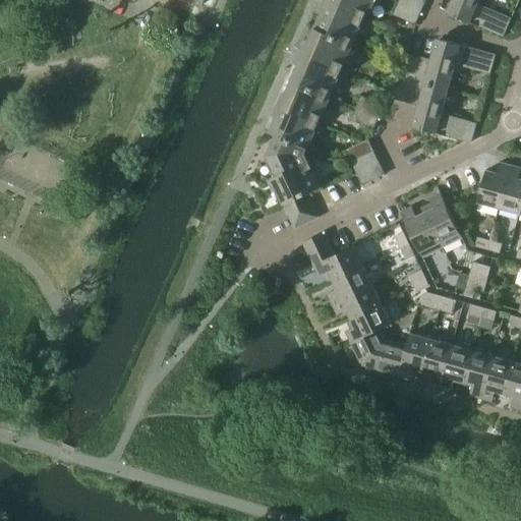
[(322,13),(314,29),(353,45),(364,18),(323,0),(321,5),(323,6),(320,13),(322,13)]
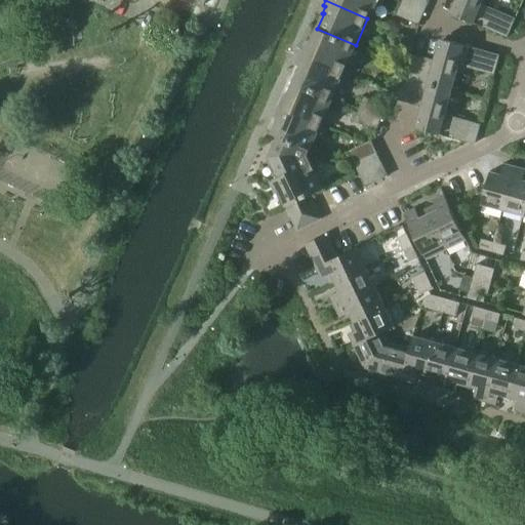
[(325,0),(367,18),(374,0),(325,0)]
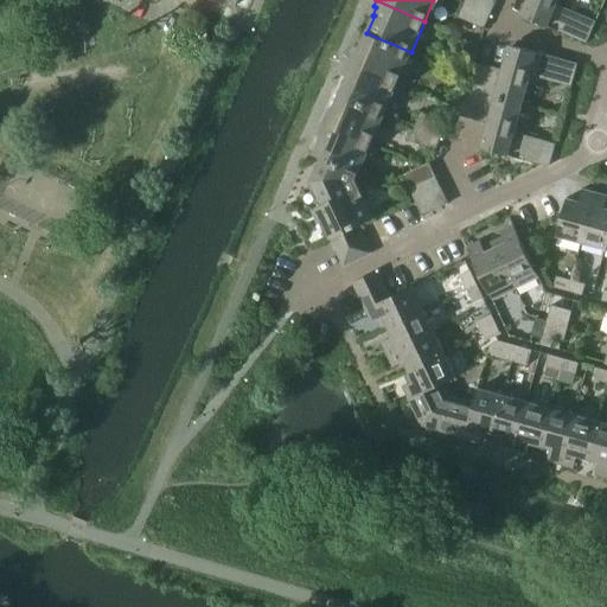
[(465,0),(465,1),(491,13),(497,0),(465,0)]
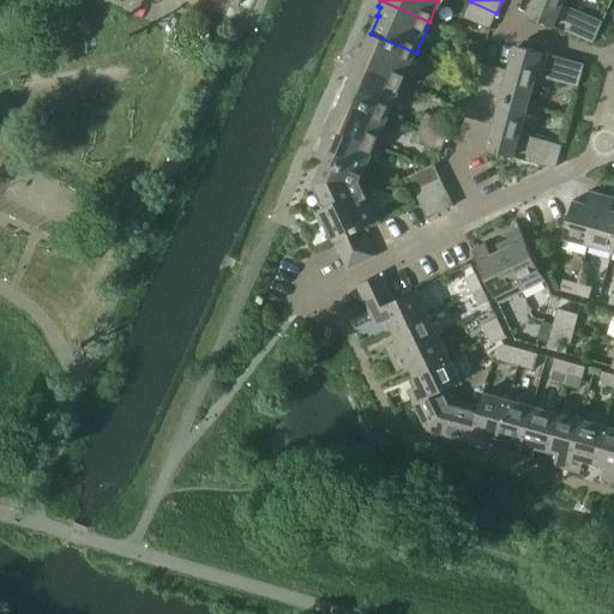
[(534,0),(528,14),(554,25),(555,23),(563,26),(561,29),(594,43),(603,20),(583,12),(582,17),(561,8),(565,0),(534,0)]
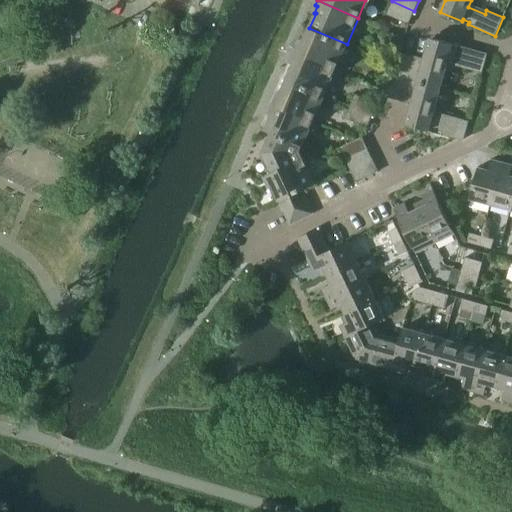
[(414,11),(392,1),(387,13),(409,23),(414,11)]
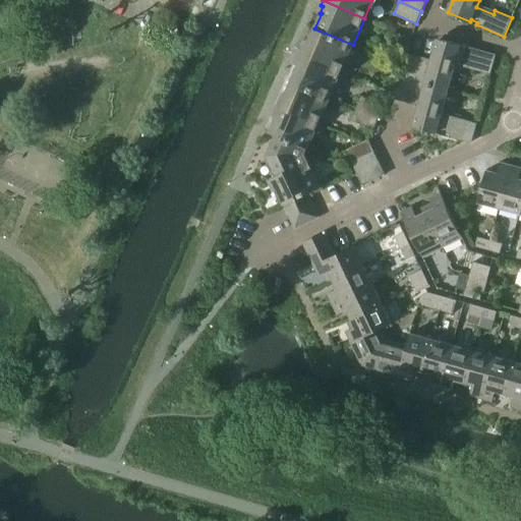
[(302,48),(300,52),(342,70),(353,45),(314,29),(308,43),(307,42),(304,49),(302,48)]
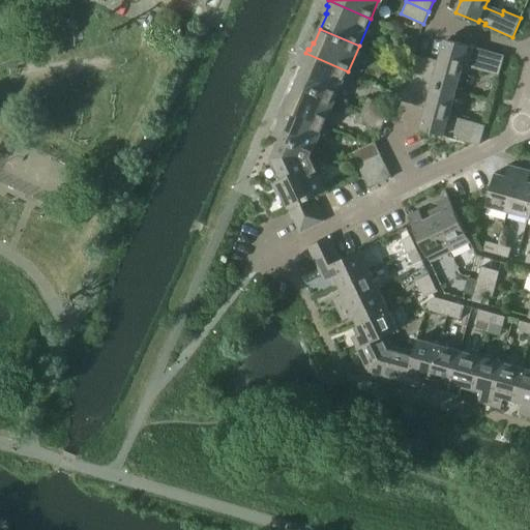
[(428,57),(421,80),(457,90),(465,61),(482,65),(481,70),(500,75),(505,55),(475,47),(475,49),(468,47),(469,45),(445,38),(440,60),(428,57)]
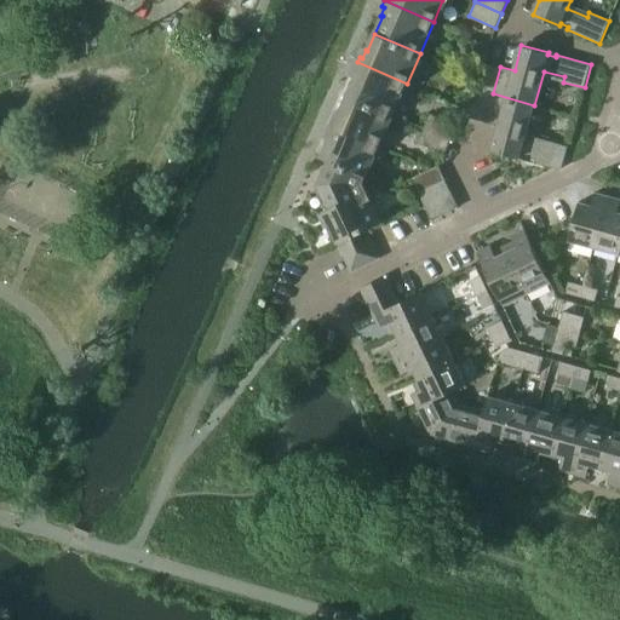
[(356,78),(349,95),(394,114),(407,84),(357,62),(355,68),(357,69),(354,76),(356,78)]
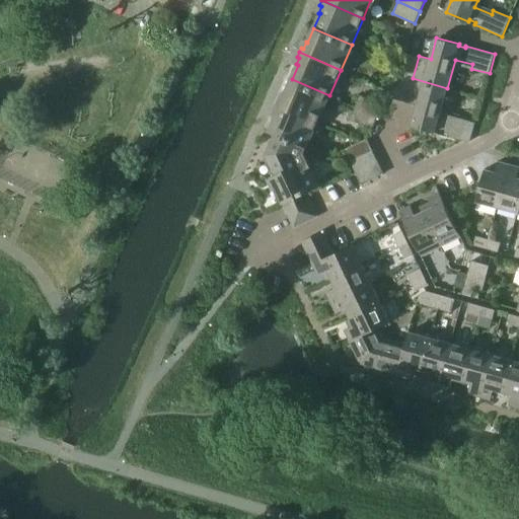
[(405,52),(399,75),(413,78),(419,56),(405,52)]
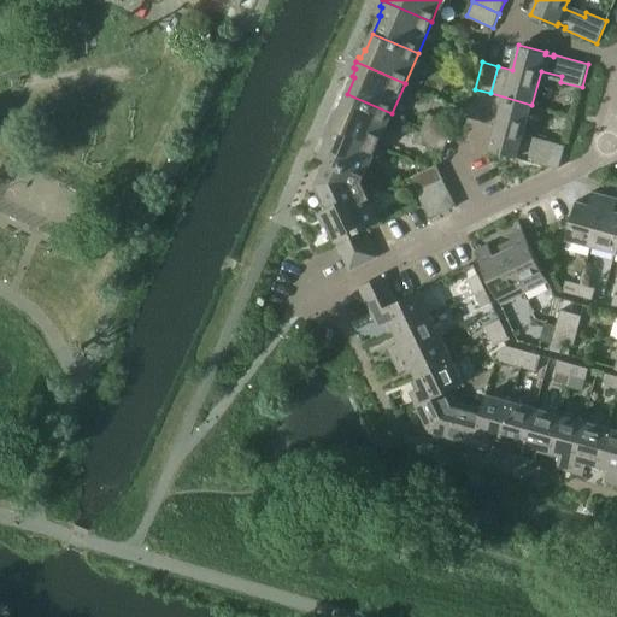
[(468,117),(482,121),(491,93),(475,89),(468,117)]
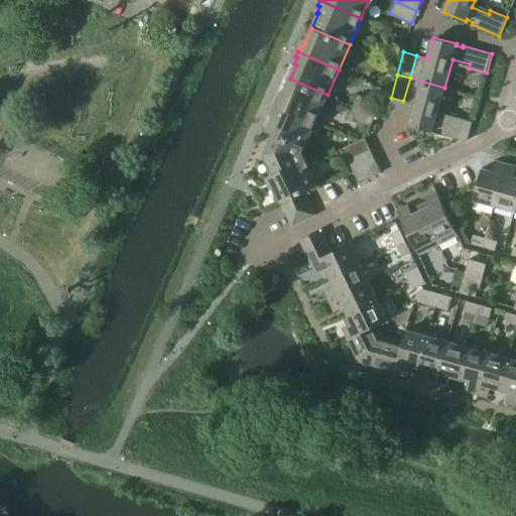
[(410,78),(403,101),(415,104),(409,125),(432,131),(433,129),(439,131),(438,133),(467,141),(468,140),(473,121),(456,116),(455,121),(436,116),(444,88),(410,78)]
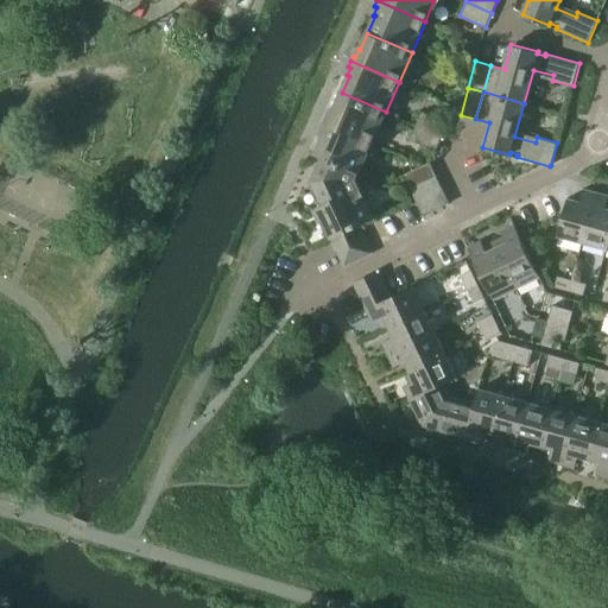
[(327,115),(324,121),(373,143),(386,112),(342,93),(334,109),(333,109),(329,116),(327,115)]
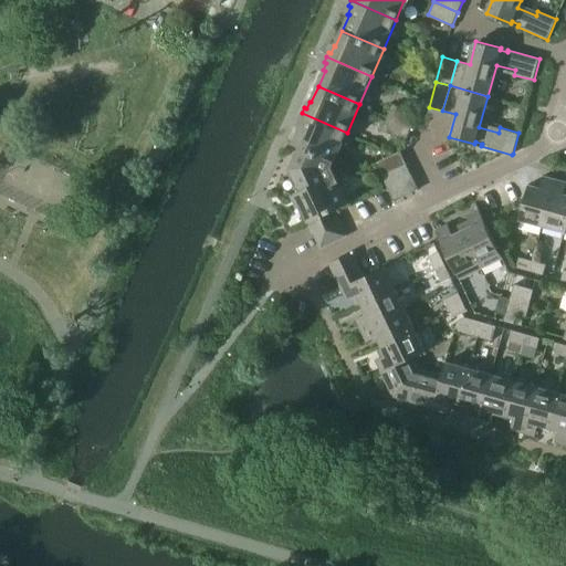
[(392,103),(387,116),(412,127),(418,114),(392,103)]
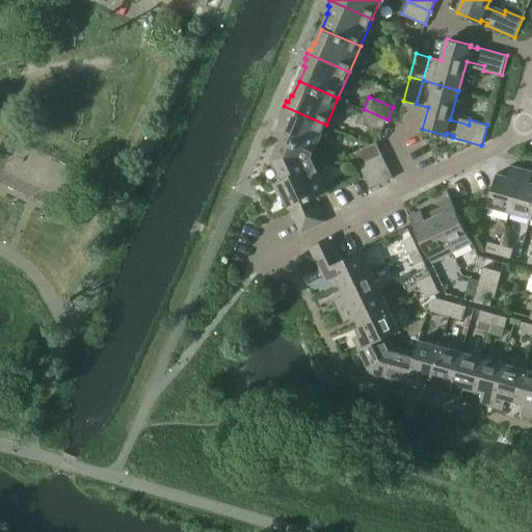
[(275,135),(282,137),(315,152),(326,125),(284,106),(282,111),(284,112),(282,118),(283,120),(275,135)]
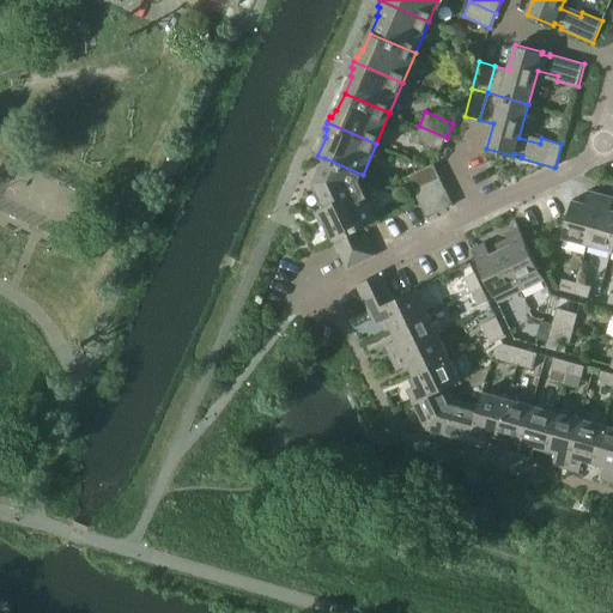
[(447,138),(419,126),(413,140),(441,152),(447,138)]
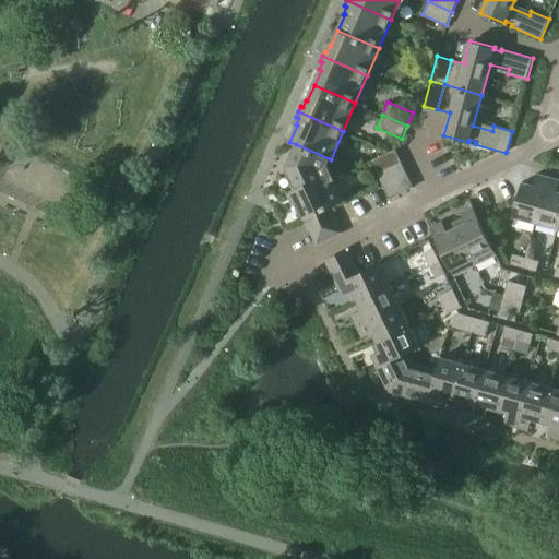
[(280,175),(288,193),(332,171),(329,164),(331,159),(296,144),(287,166),(290,173),(283,177),(281,174),(280,175)]
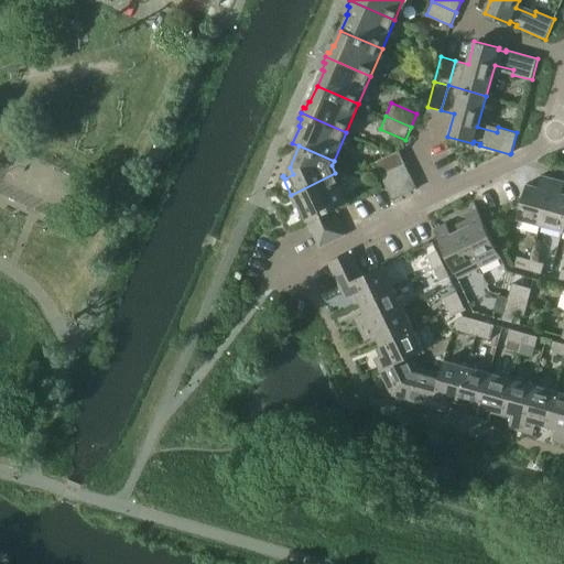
[(375,162),(381,175),(405,163),(399,150),(375,162)]
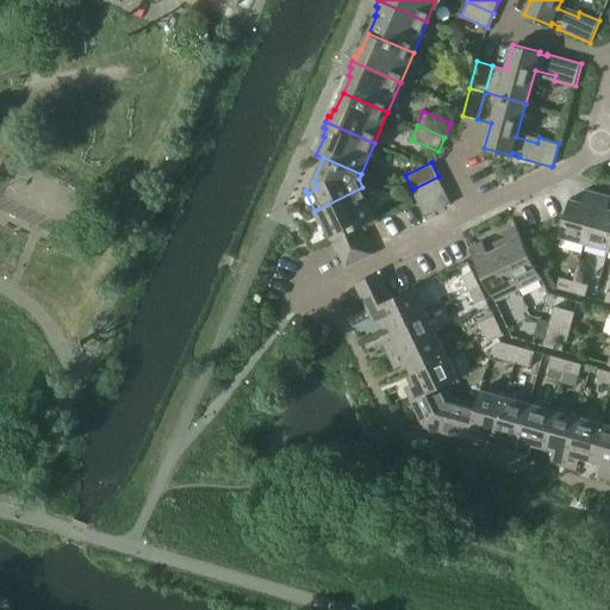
[(412,190),(418,203),(444,190),(439,176),(412,190)]
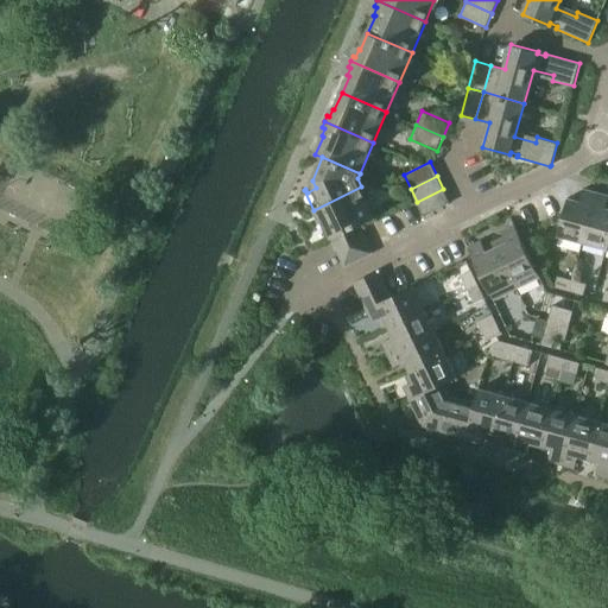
[(324,221),(339,251),(365,239),(359,226),(375,217),(361,187),(314,210),(316,215),(318,214),(323,221),(324,221)]
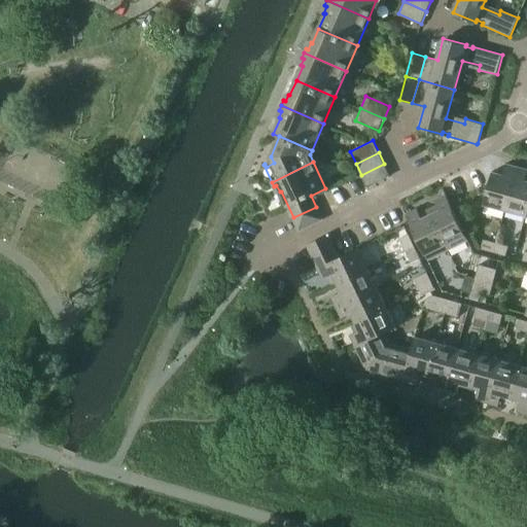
[(384,164),(361,175),(367,186),(390,176),(384,164)]
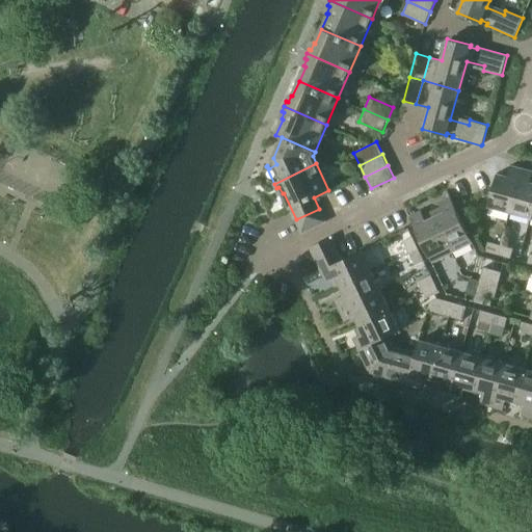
[(488,207),(510,212),(523,168),(511,165),(508,176),(498,173),(488,207)]
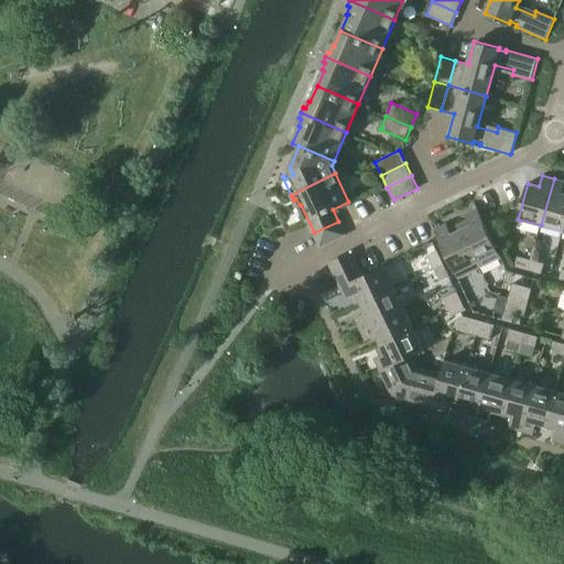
[(541,225),(563,231),(563,227),(563,193),(563,191),(563,181),(554,179),(541,225)]
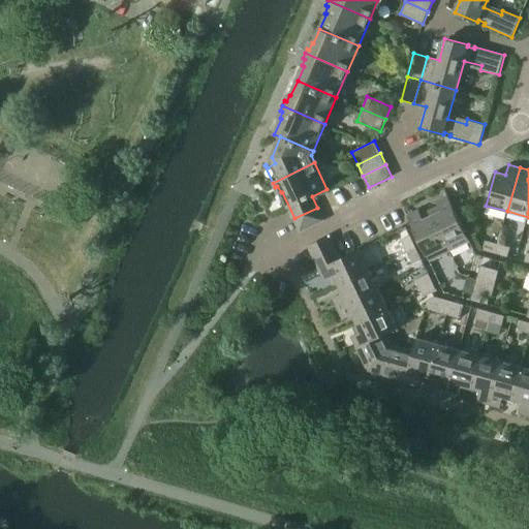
[(441,210),(432,214),(450,251),(470,242),(468,237),(447,194),(436,200),(441,210)]
